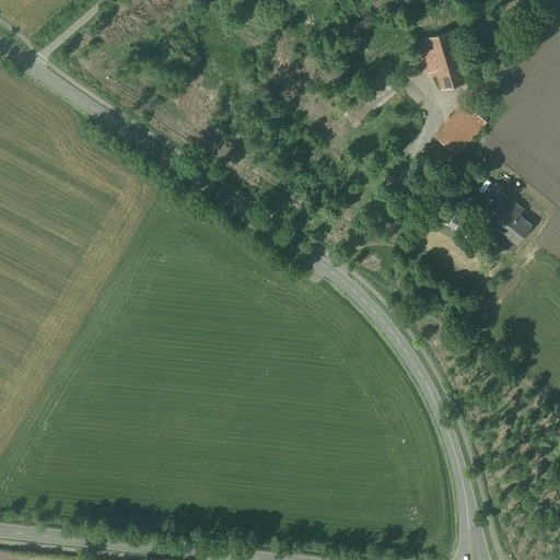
[(453,31),(420,41),(429,72),(435,70),(441,88),(441,90),(468,82),(453,31)]
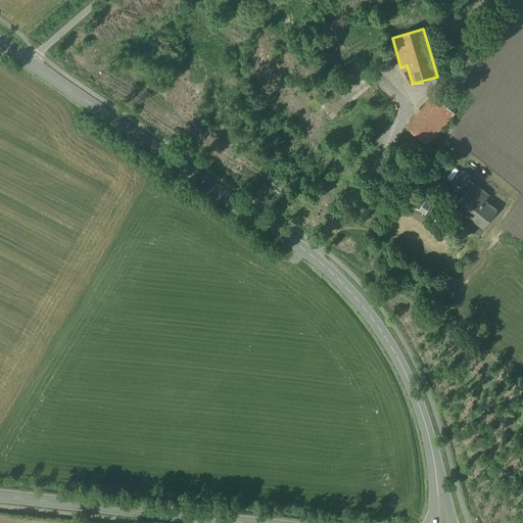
[(454,113),(434,96),(408,127),(426,144),(430,140),(454,113)]
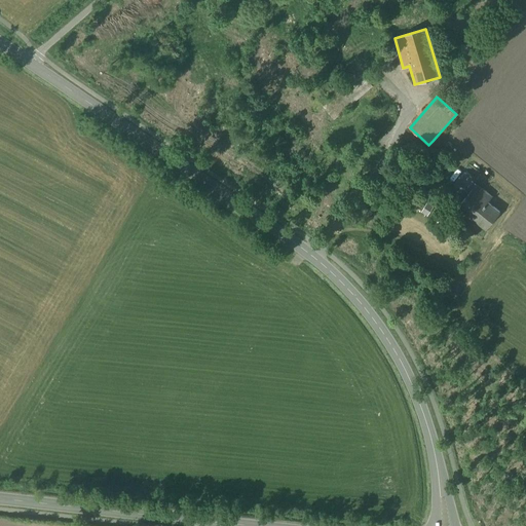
[(464,172),(454,185),(461,190),(472,178),(464,172)]
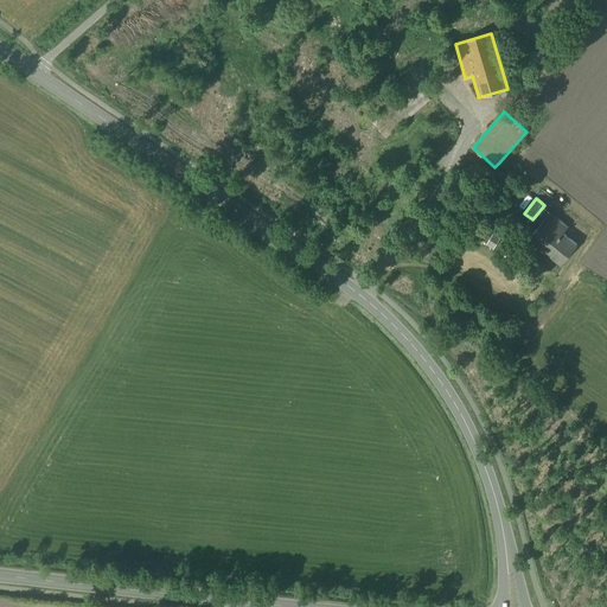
[(567,228),(542,208),(534,218),(541,224),(530,237),(562,263),(577,244),(563,232),(567,228)]
